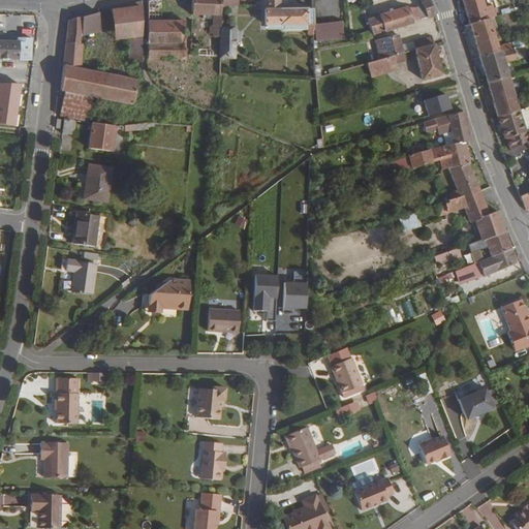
[(147,58),(183,59),(183,55),(183,22),(160,21),(160,0),(151,0),(147,1),(147,58)]
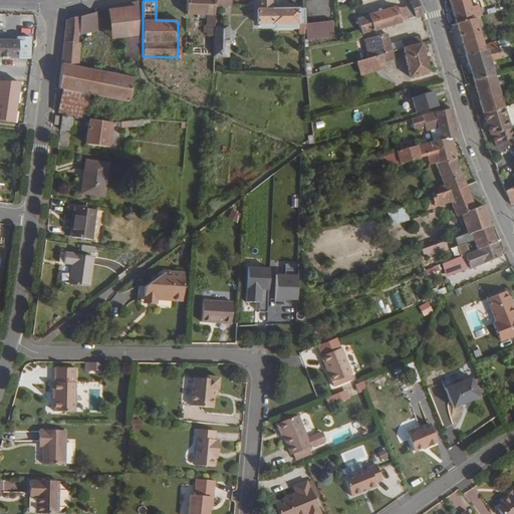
[(186,0),(186,14),(214,15),(213,0),(186,0)]
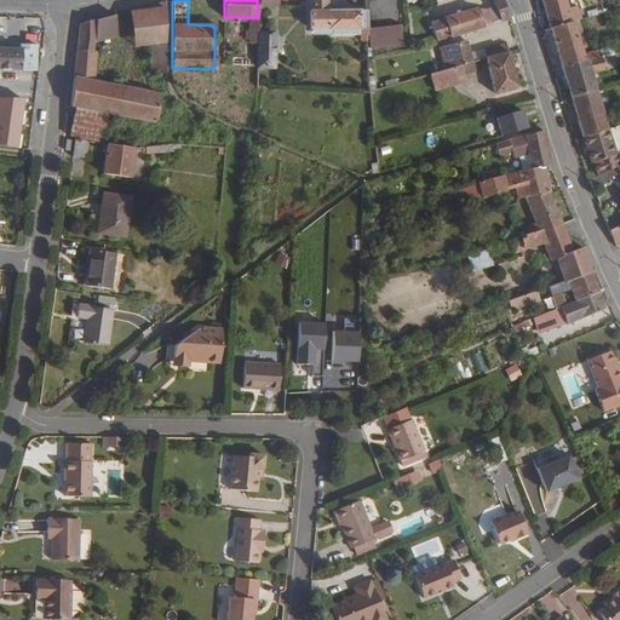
[(258,19),(270,18),(270,13),(270,9),(276,7),(276,0),(257,0),(258,18),(258,19)]
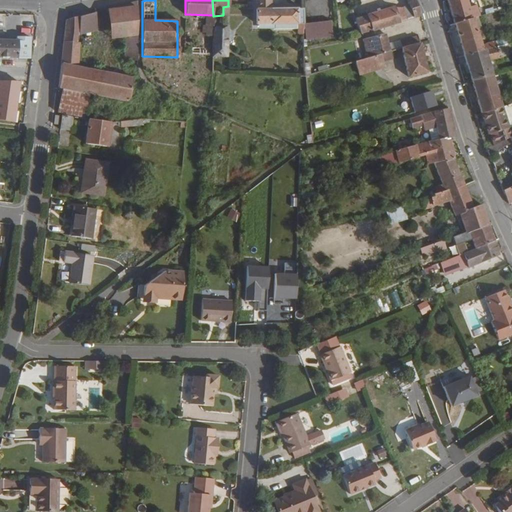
[(267,0),(254,0),(254,10),(255,25),(301,24),(301,21),(300,8),(285,8),(285,4),(268,5),(267,0)]
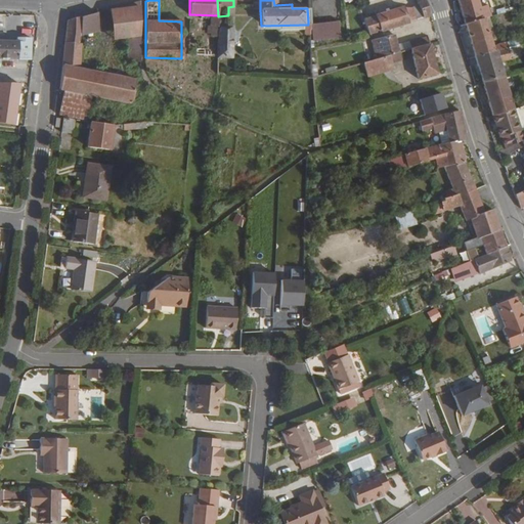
[(415,2),(416,4),(421,19),(429,17),(424,2),(422,0),(419,0),(415,1),(415,2)]
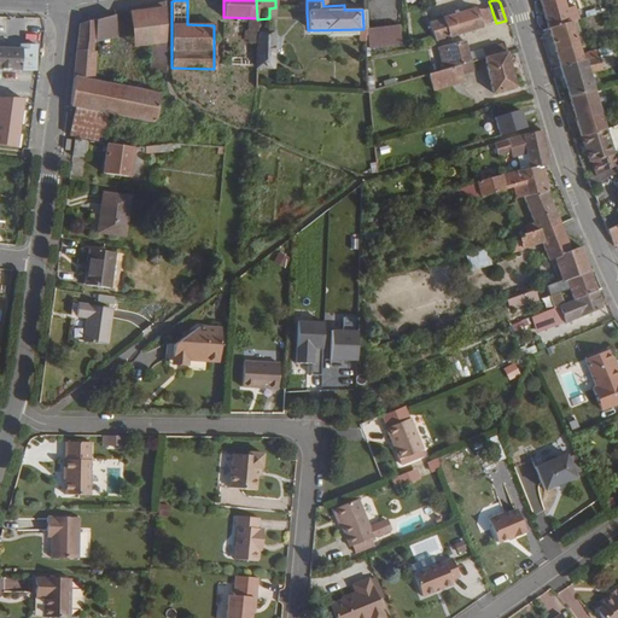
[(576,4),(566,6),(564,0),(540,0),(548,28),(571,21),(579,18),(576,4)]
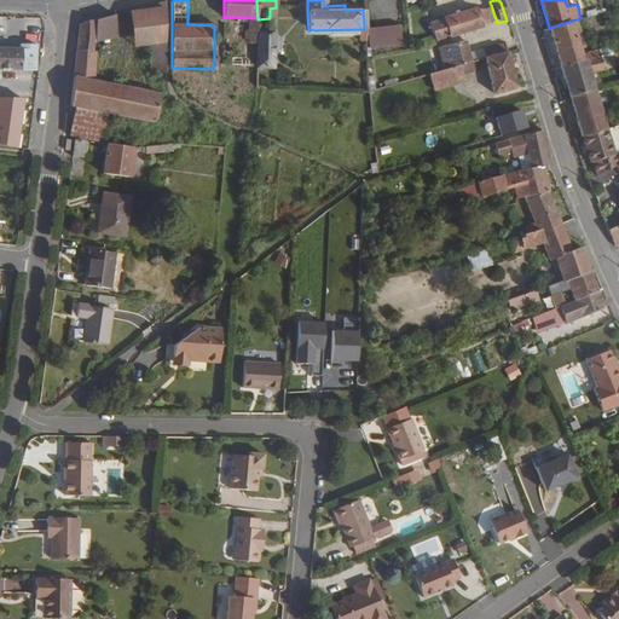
[(608,9),(613,9),(608,0),(579,0),(584,10),(601,3),(605,11),(608,9)]
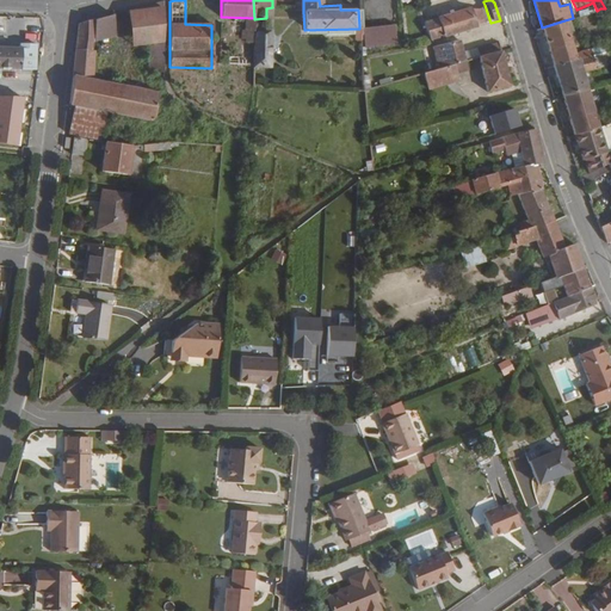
[(164,41),(164,1),(127,12),(133,45),(155,42),(164,41)]
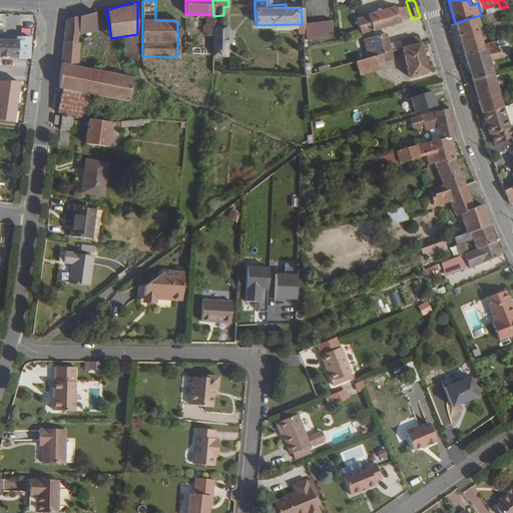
[(392,9),(367,17),(372,32),(412,19),(407,4),(406,5),(407,6),(401,10),(392,10),(392,9)]
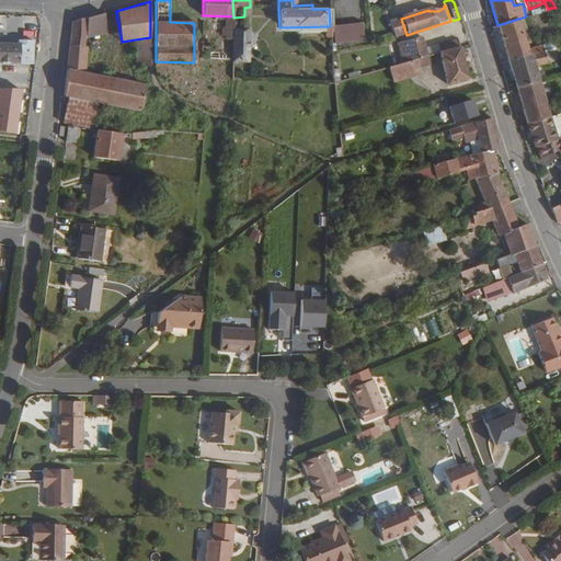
[(104,35),(105,13),(87,19),(84,38),(104,35)]
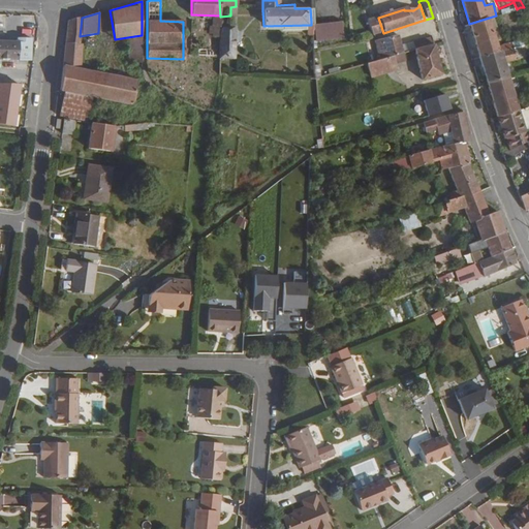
[(84,40),(80,39),(80,36),(82,18),(67,22),(60,91),(65,92),(91,97),(134,105),(136,81),(80,68),(81,50),(82,48),(85,48),(85,44),(84,44),(84,40)]
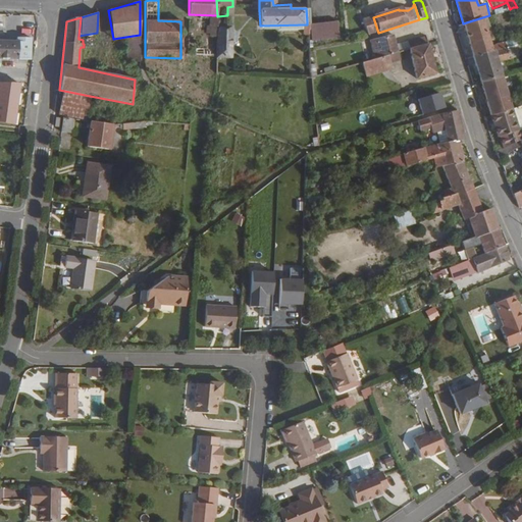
[(373,17),(361,20),(366,36),(378,33),(373,17)]
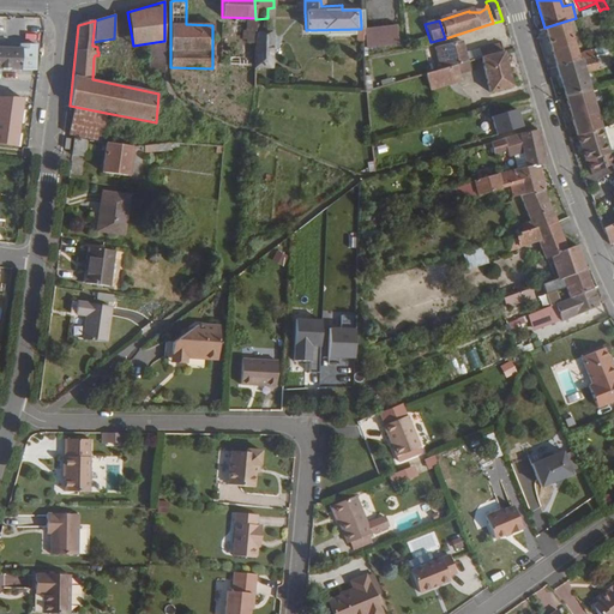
[(584,50),(577,53),(567,20),(545,28),(553,54),(549,55),(552,64),(555,62),(555,66),(569,62),(582,59),(596,55),(602,53),(600,46),(584,50)]
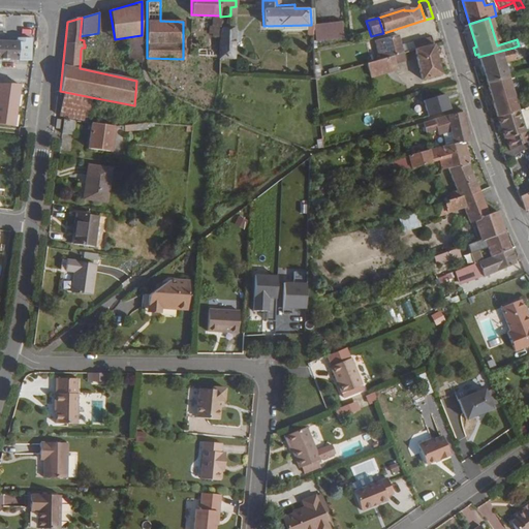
[(343,38),(342,21),(311,22),(311,25),(312,39),(343,38)]
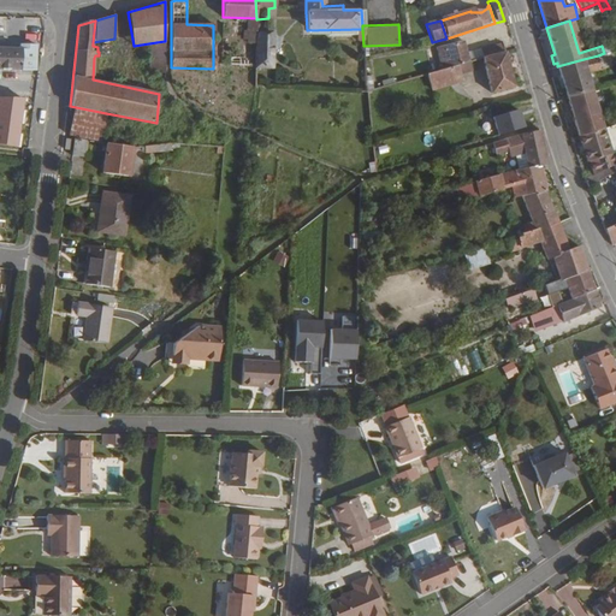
[(271,67),(272,36),(255,36),(255,66),(271,67)]
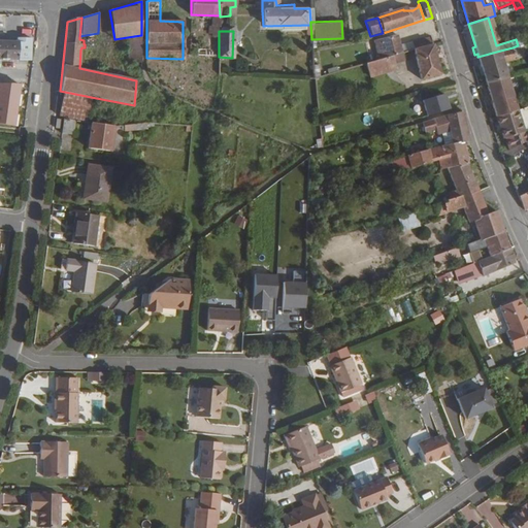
[(133,63),(141,63),(141,39),(141,35),(134,36),(134,40),(133,63)]
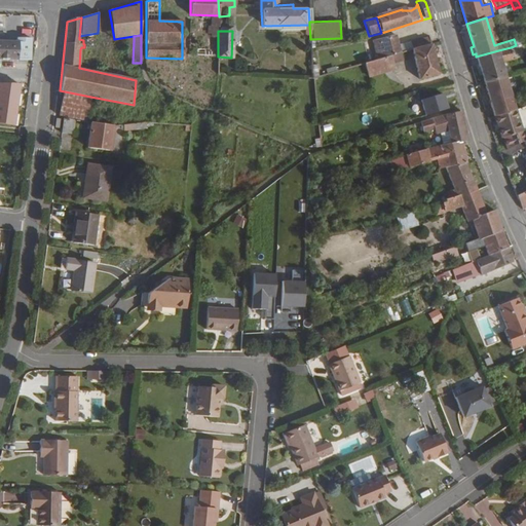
[(370,41),(369,42),(374,61),(400,52),(398,47),(393,35),(370,41)]
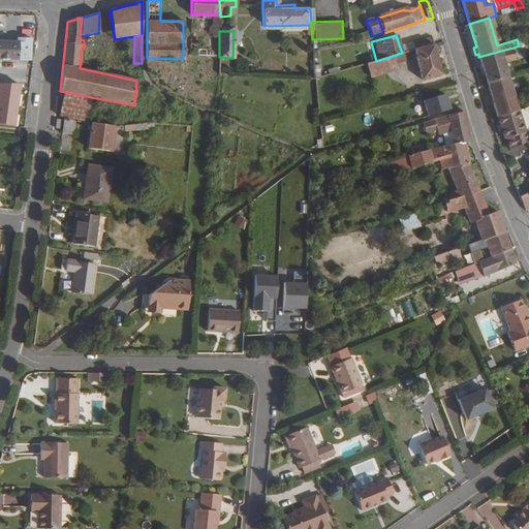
[(0,59),(22,60),(30,61),(31,39),(17,38),(17,42),(0,41),(0,59)]
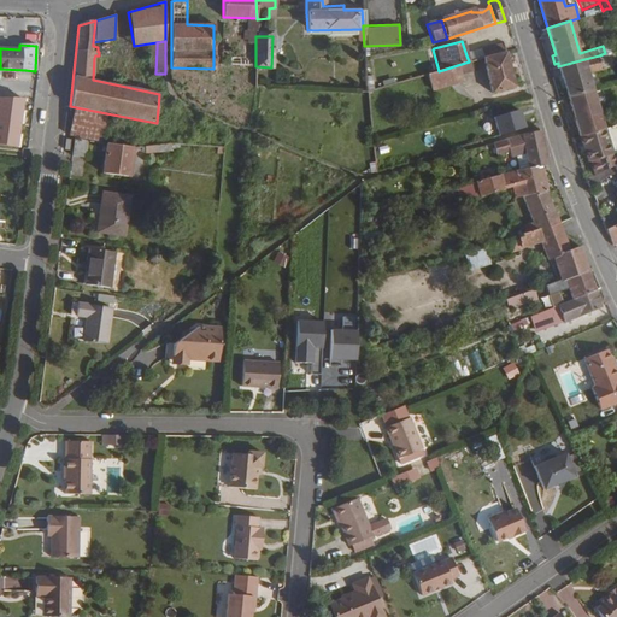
[(480,50),(480,52),(466,56),(469,62),(474,60),(482,58),(503,53),(501,45),(480,50)]
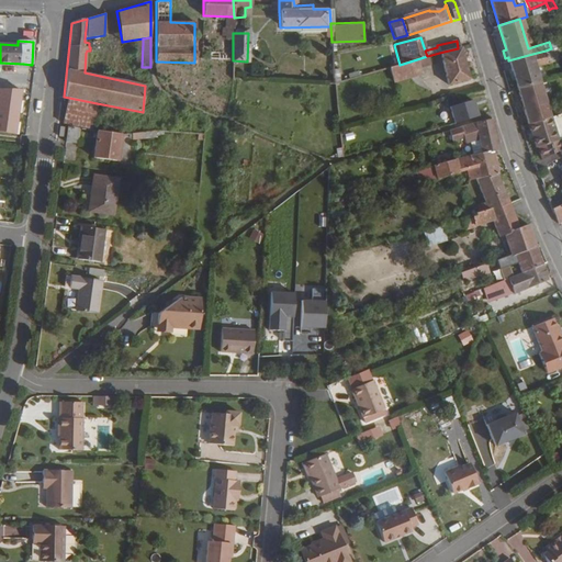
[(467,79),(458,48),(439,53),(447,85),(467,79)]
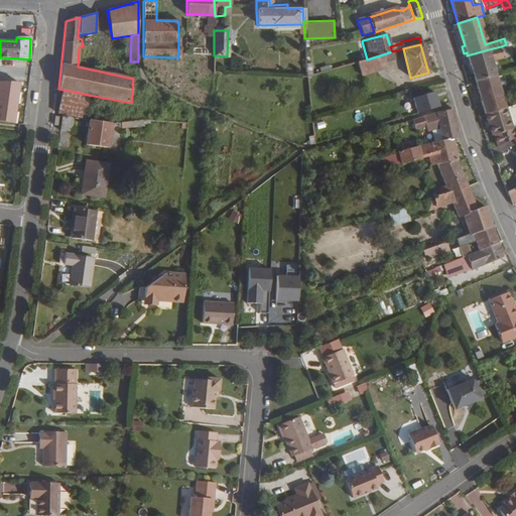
[(467,55),(475,80),(497,74),(492,59),(511,54),(509,44),(506,44),(501,46),(489,49),(478,52),(467,55)]
